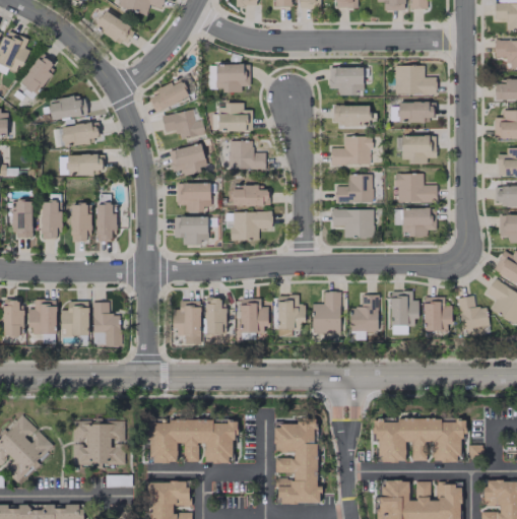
[(121,0),(120,7),(147,15),(150,5),(163,8),(165,0),(121,0)]
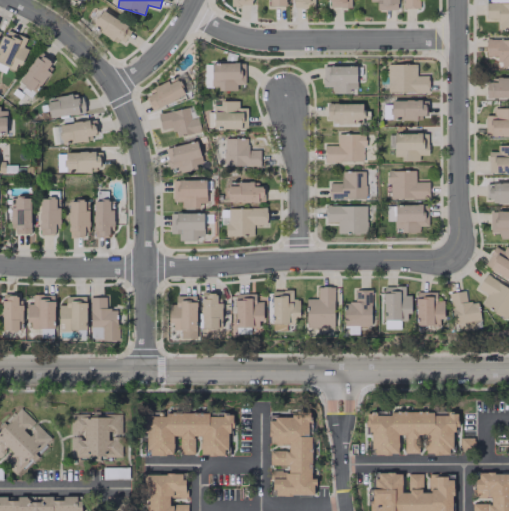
[(294,0),(295,7),(316,8),(316,0),(294,0)]
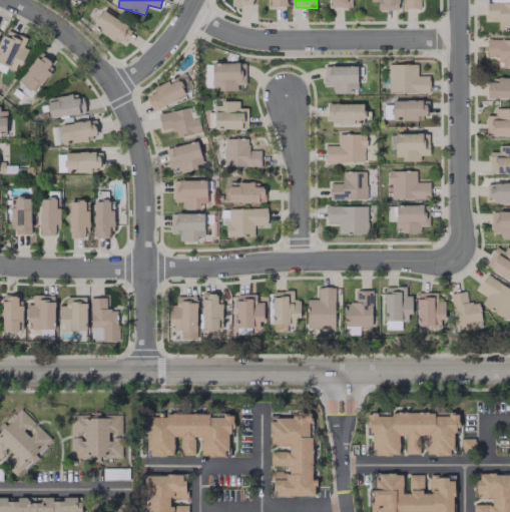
[(332,0),(332,8),(353,8),(353,0),(332,0)]
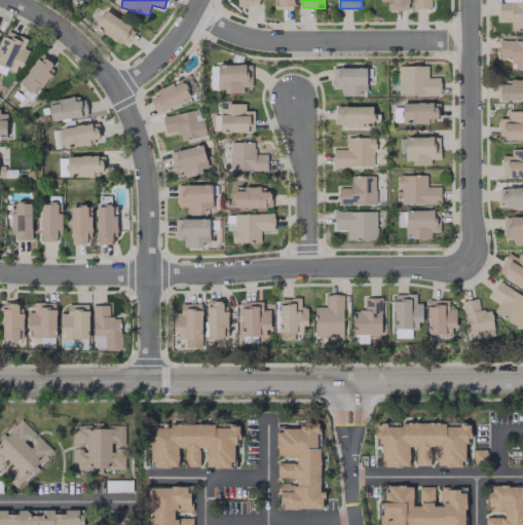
[(382,0),(382,3),(388,3),(388,10),(410,11),(409,0),(382,0)]
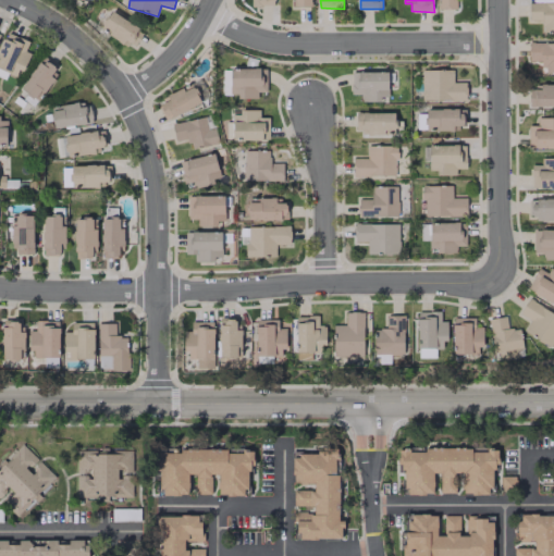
[(440,0),(441,10),(458,10),(458,0),(440,0)]
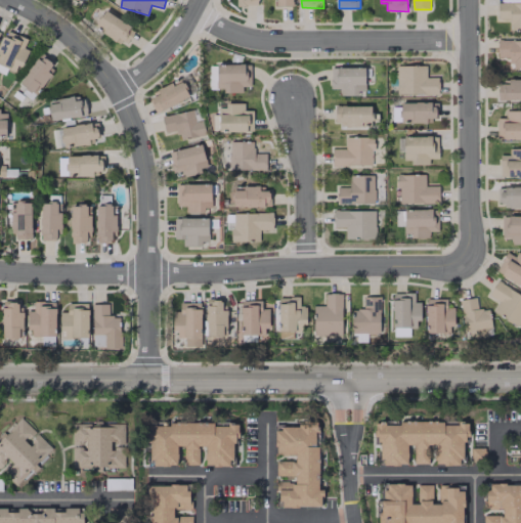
[(520,3),(500,3),(500,19),(511,20),(511,32),(520,31),(520,3)]
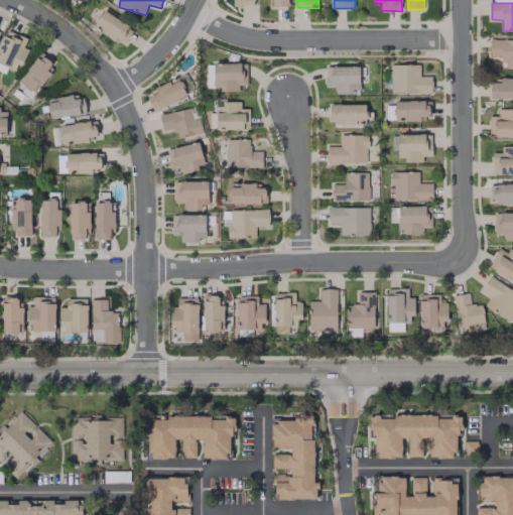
[(94,28),(117,39),(118,39),(125,42),(133,26),(103,11),(94,28)]
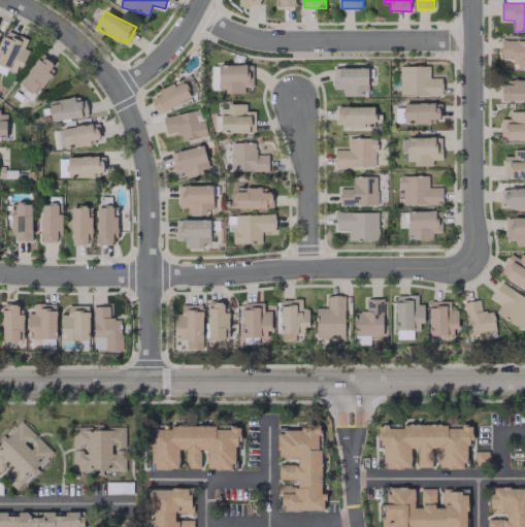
[(0,66),(22,73),(28,50),(26,50),(29,39),(6,32),(0,53),(0,66)]
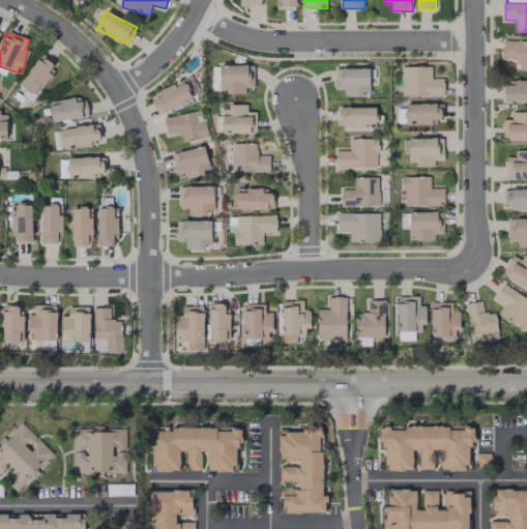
[(526,40),(505,41),(504,59),(519,59),(519,69),(526,69),(526,40)]
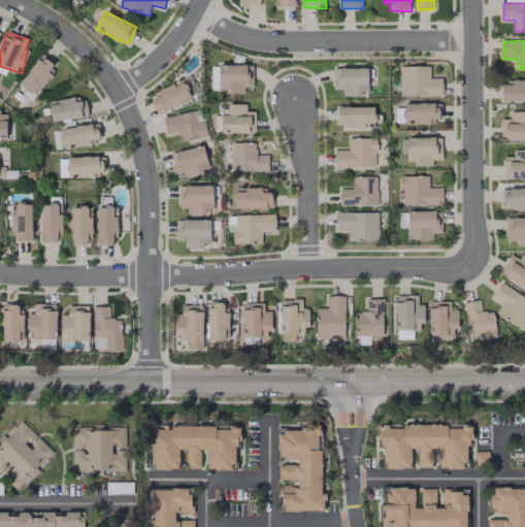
[(39,96),(58,65),(40,55),(22,86),(39,96)]
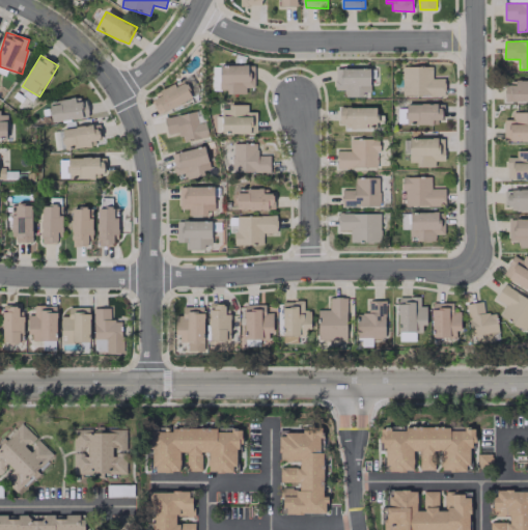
[(221,67),(222,94),(247,93),(247,89),(256,88),(256,76),(250,76),(249,65),(221,67)]
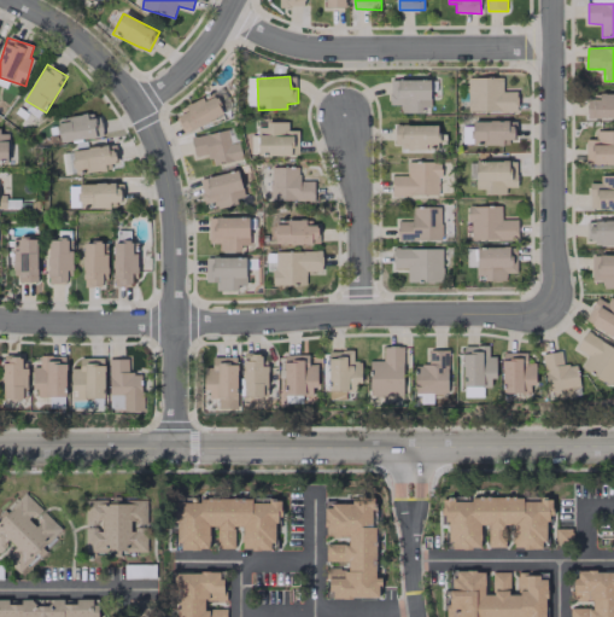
[(469,111),(519,112),(519,92),(504,92),(504,79),(469,79),(469,111)]
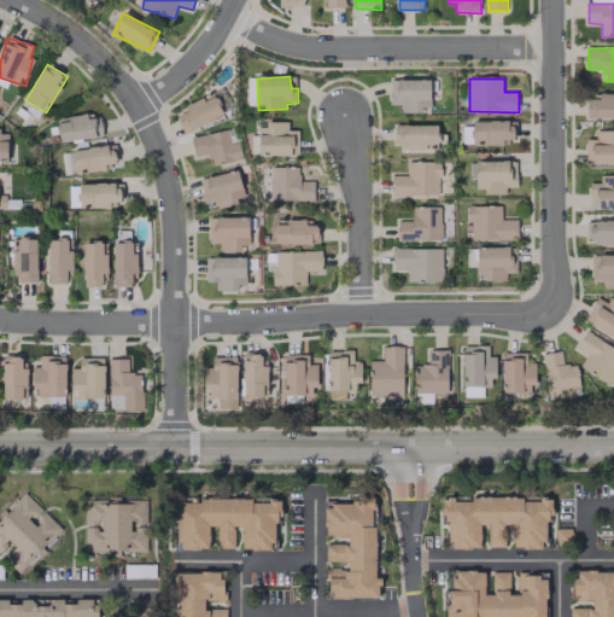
[(432,80),(391,81),(391,106),(402,106),(402,112),(433,111),(432,80)]
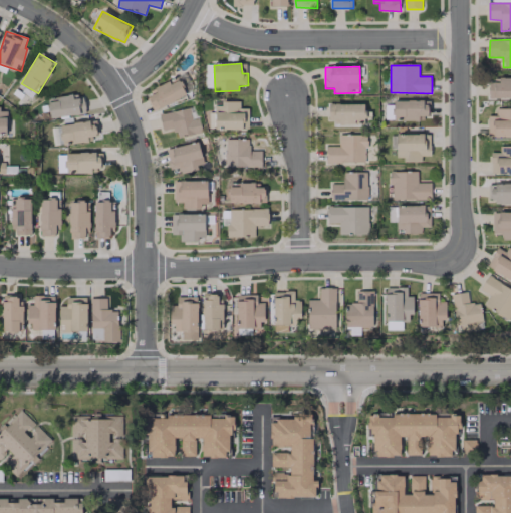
[(490,99),(510,98),(510,78),(490,79),(490,99)]
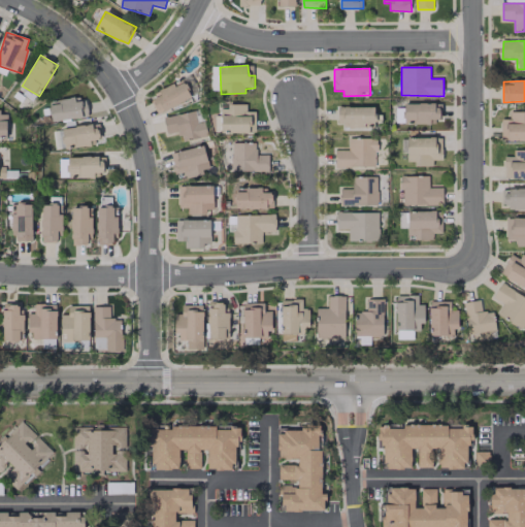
[(192,100),(186,84),(176,88),(175,86),(152,95),(159,113),(192,100)]
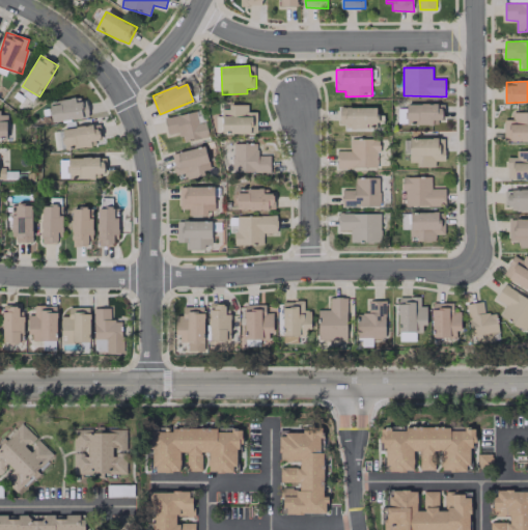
[(52,122),(84,119),(82,100),(51,103),(52,122)]
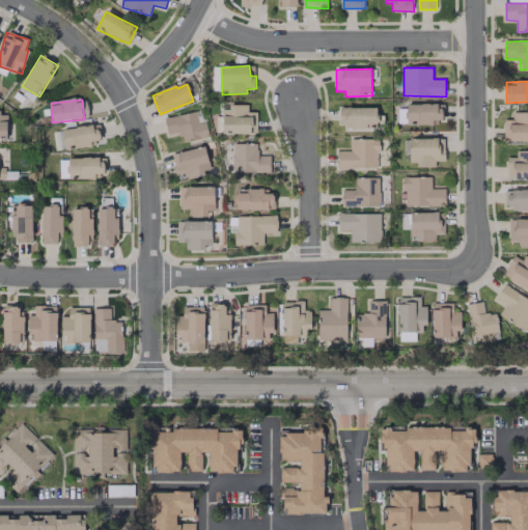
[(434,126),(435,120),(443,120),(443,105),(408,104),(407,124),(434,126)]
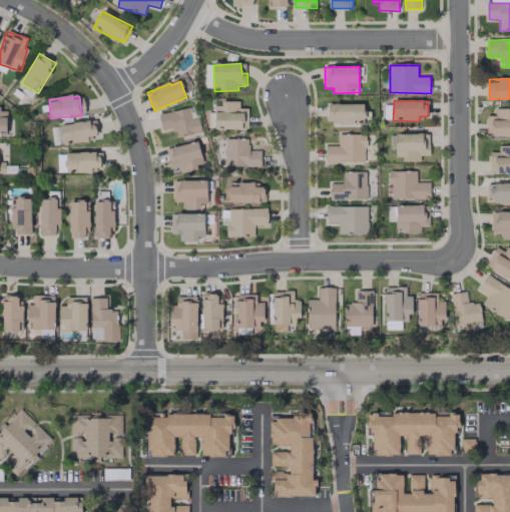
[(215,103),(216,130),(249,129),(248,108),(240,108),(240,103),(215,103)]
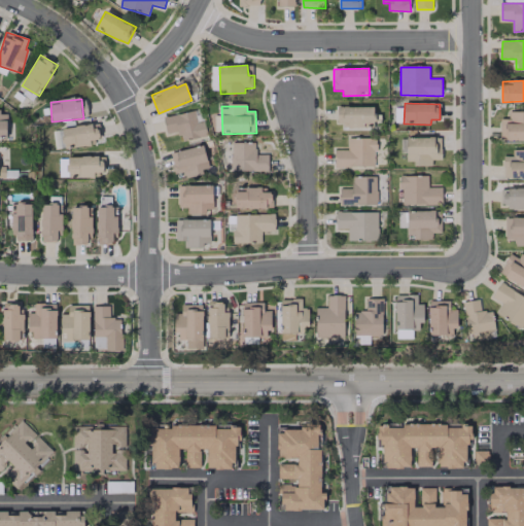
[(376,107),(339,107),(338,127),(365,128),(365,124),(375,124),(376,107)]
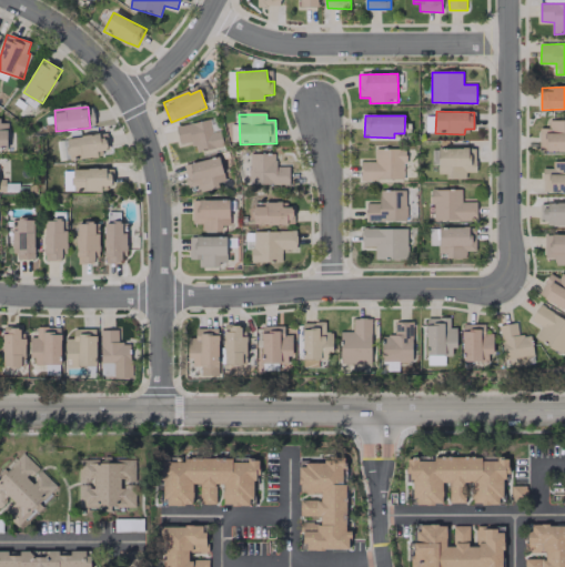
[(9,120),(0,119),(0,149),(9,149),(9,120)]
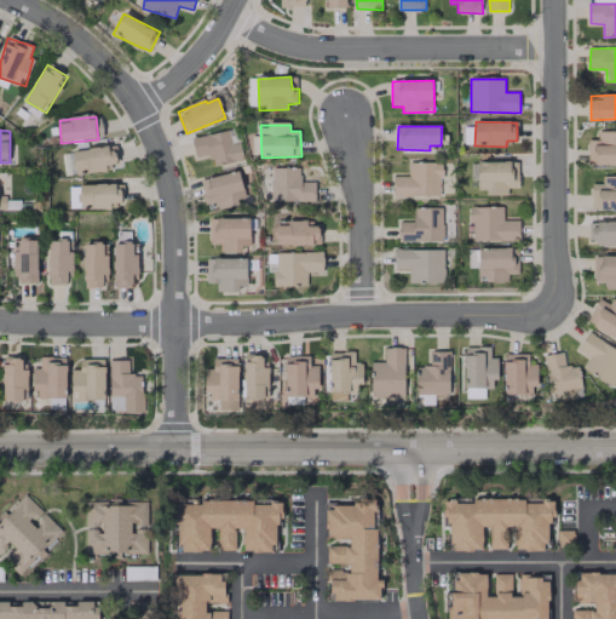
[(194,137),(196,158),(213,155),(214,166),(245,161),(242,143),(232,144),(231,131),(194,137)]
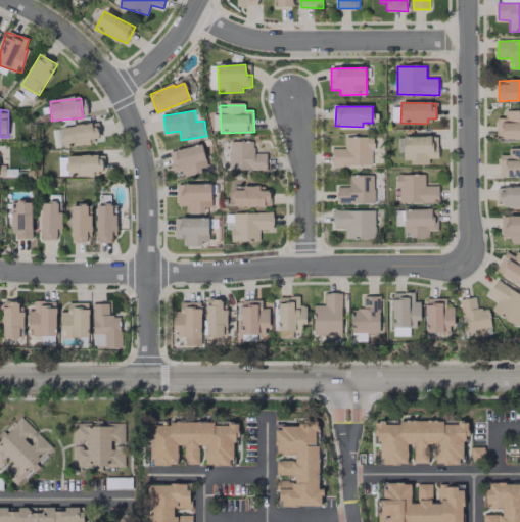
[(519,112),(504,112),(504,119),(501,119),(501,139),(519,139),(519,112)]
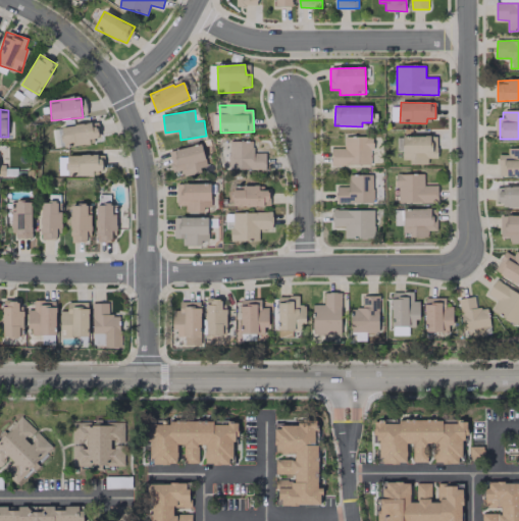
[(62,127),(64,147),(91,144),(91,140),(99,139),(98,123),(62,127)]
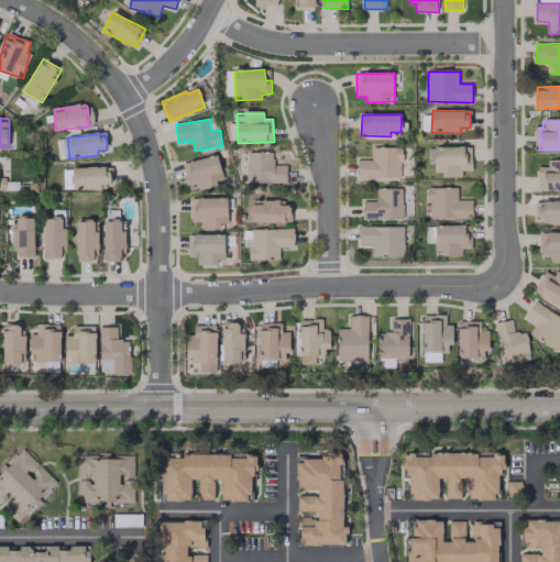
[(462,177),(462,172),(472,172),(473,160),(465,160),(465,147),(437,146),(436,177),(462,177)]
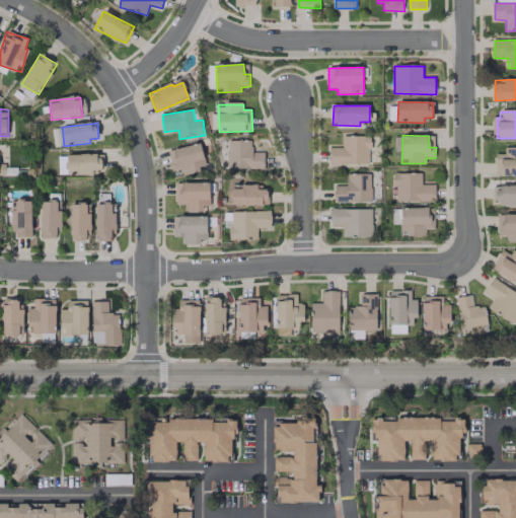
[(330,148),(330,165),(371,164),(371,136),(343,137),(344,148),(330,148)]
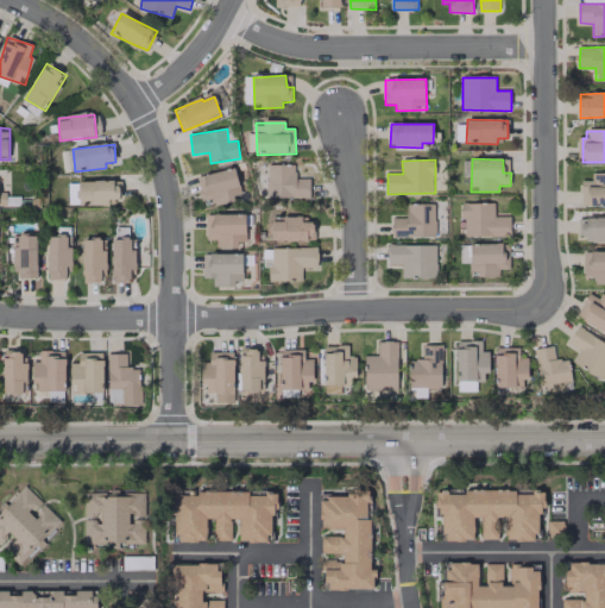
[(312,180),(297,180),(297,167),(270,165),(269,198),(312,199),(312,180)]
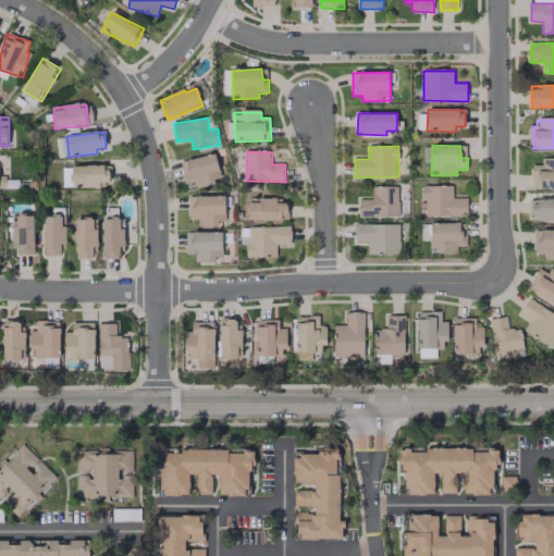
[(553,160),(543,160),(543,165),(533,165),(534,189),(553,188),(553,160)]
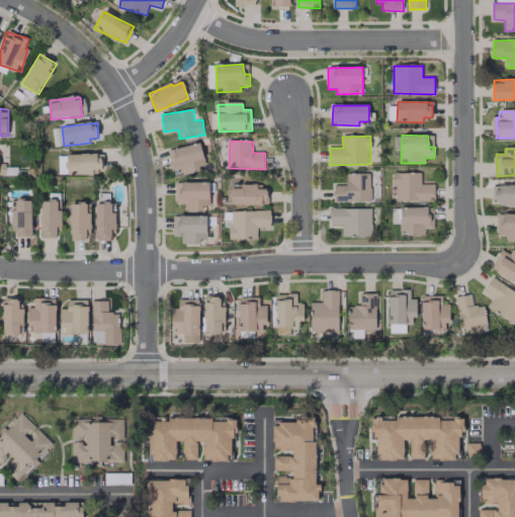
[(60,174),(94,174),(94,170),(104,170),(104,155),(60,155),(60,174)]
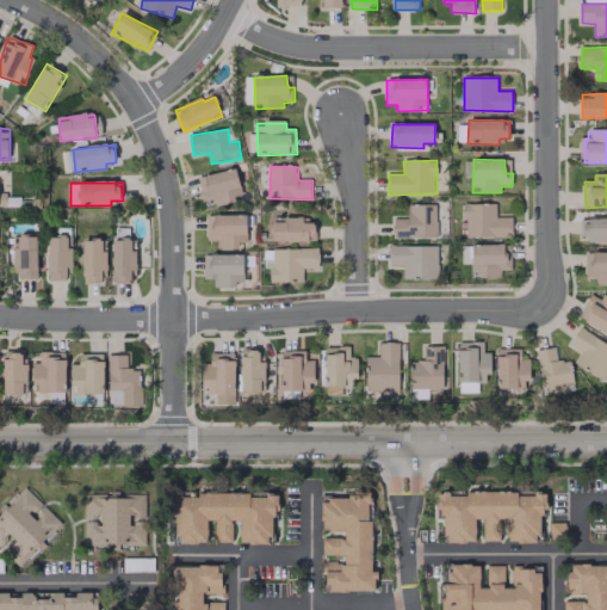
[(514,217),(497,219),(497,204),(465,205),(466,239),(514,238),(514,217)]
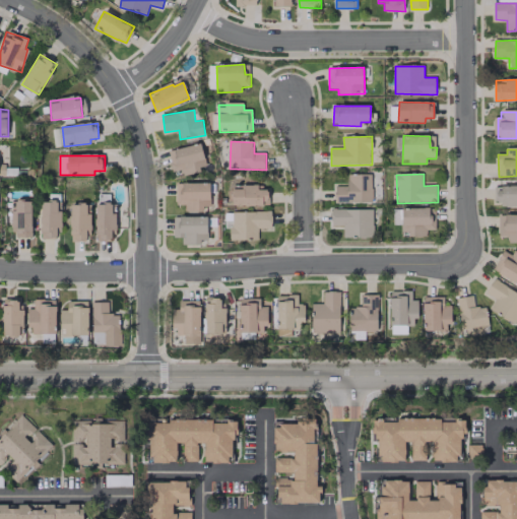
[(373,203),(374,176),(348,175),(348,186),(336,186),(336,202),(373,203)]
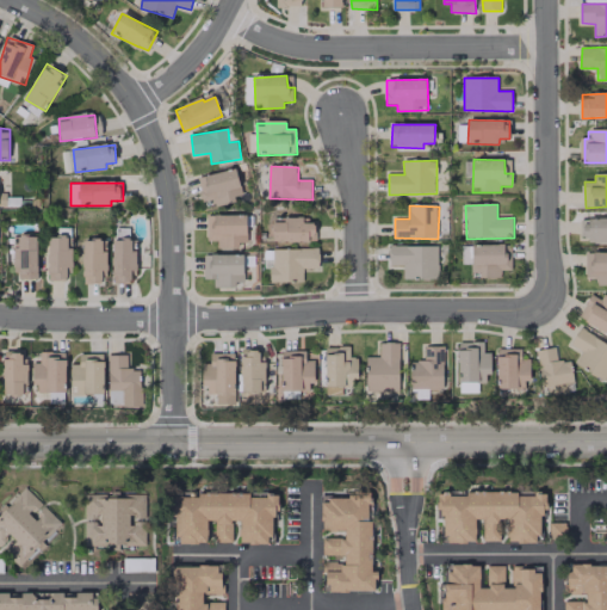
[(218,247),(248,246),(247,216),(208,216),(208,241),(218,241),(218,247)]
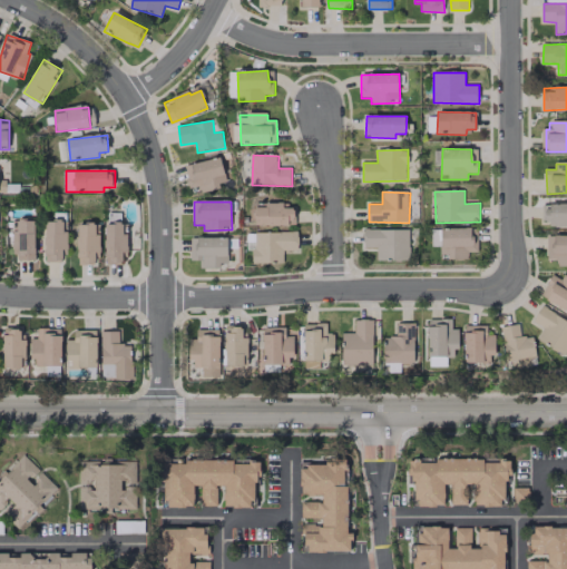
[(566,204),(545,205),(545,223),(556,222),(556,228),(566,227),(566,204)]
